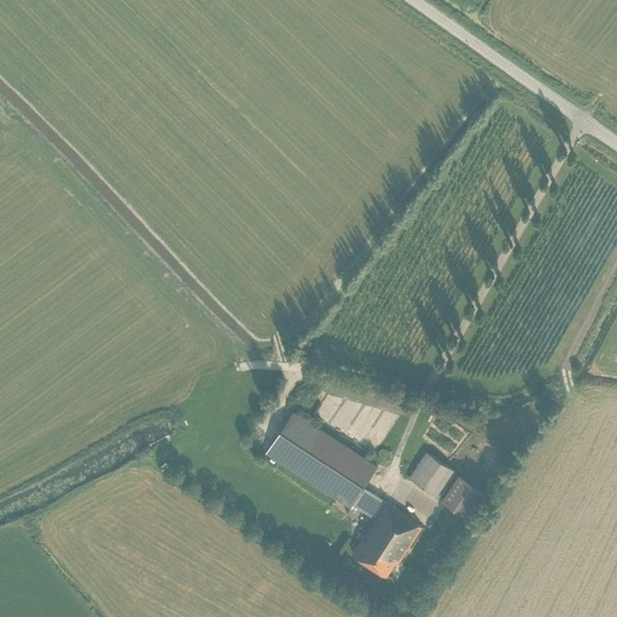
[(293,411),(266,453),(350,509),(353,503),(376,518),(353,553),(387,576),(395,563),(398,564),(422,527),(411,519),(412,518),(387,501),(386,503),(363,487),(377,466),(293,411)]
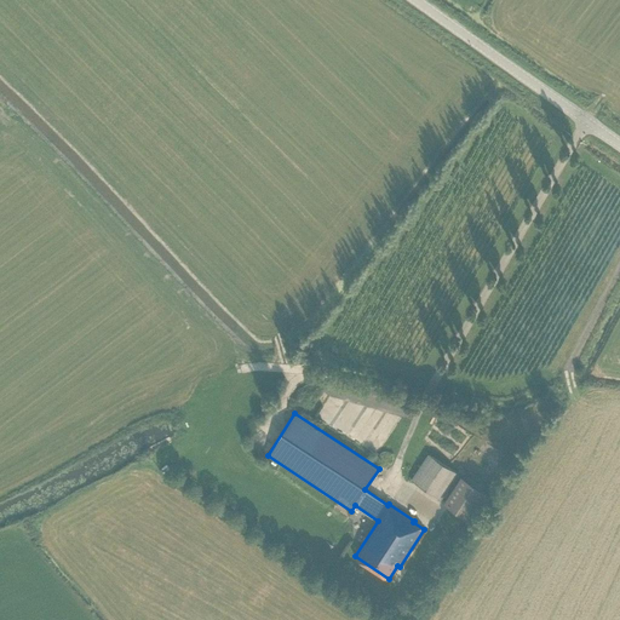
[(395,454),(383,448),(378,457),(390,464),(395,454)]
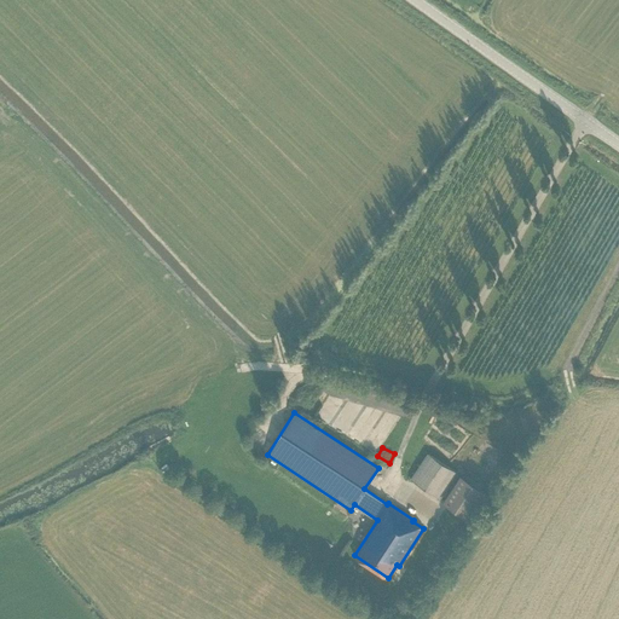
[(439,498),(456,473),(428,455),(411,480),(439,498)]
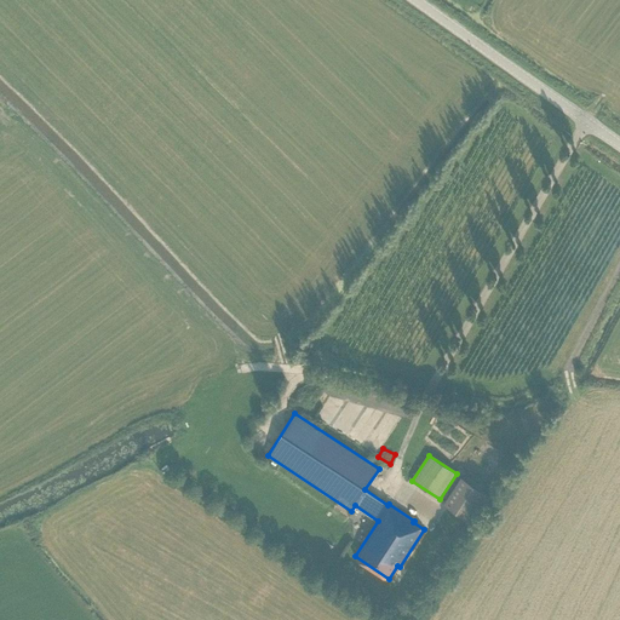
[(463,470),(443,495),(466,514),(487,488),(463,470)]
